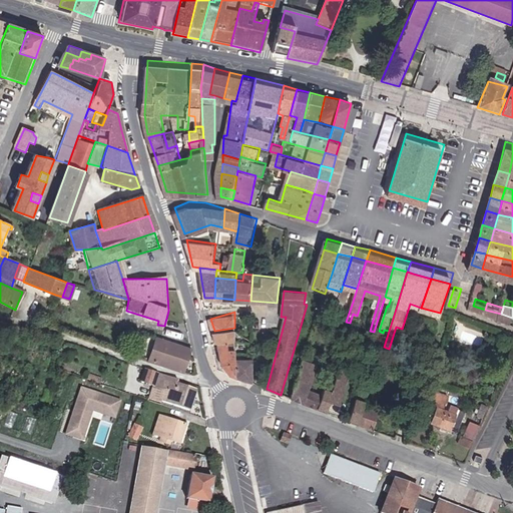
[(234,338),(234,328),(214,331),(216,342),(220,341),(234,338)]
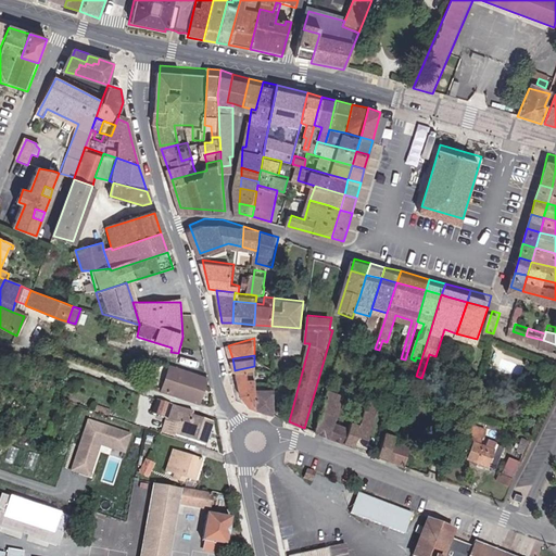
[(162,390),(197,403),(206,376),(172,364),(162,390)]
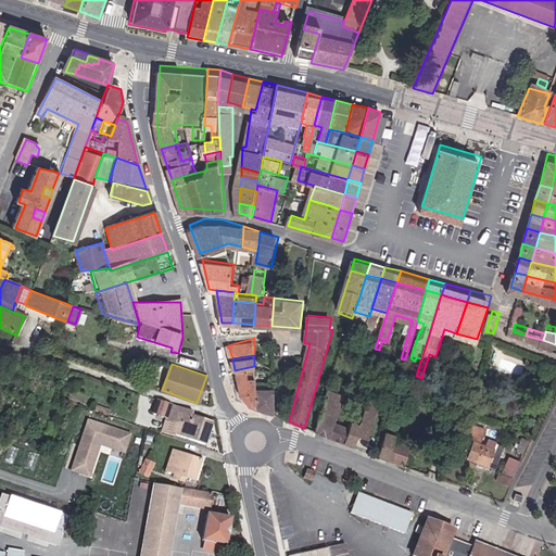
[(255,383),(254,380),(254,366),(239,369),(243,391),(249,404),(255,406),(255,383)]
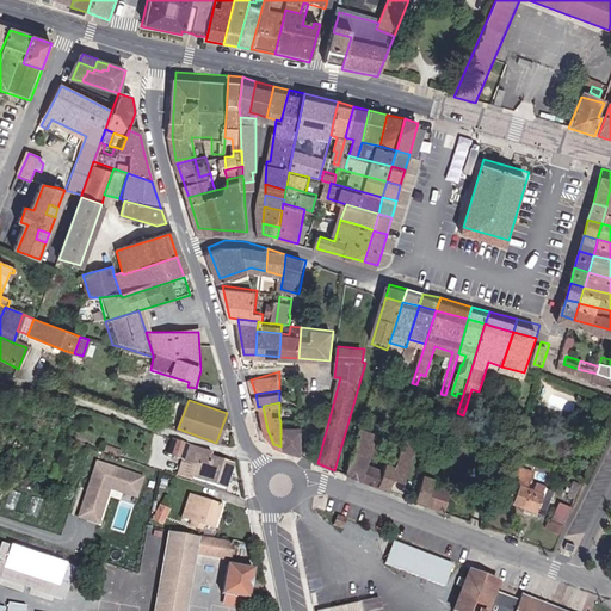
[(300,454),(300,427),(291,425),(281,421),(281,446),(300,454)]
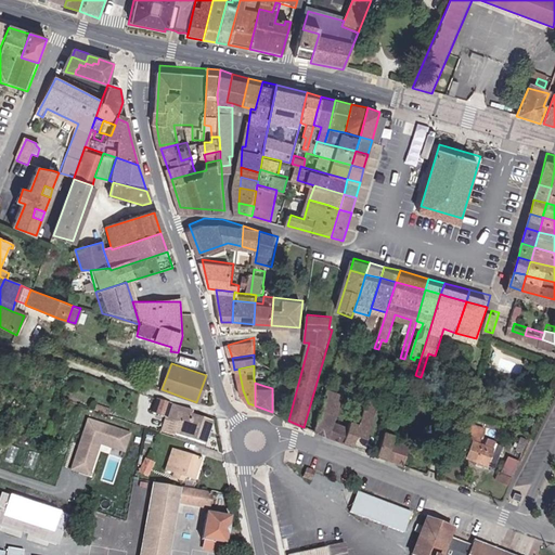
[(334,423),(336,418),(344,395),(328,390),(315,430),(331,436),(334,423)]
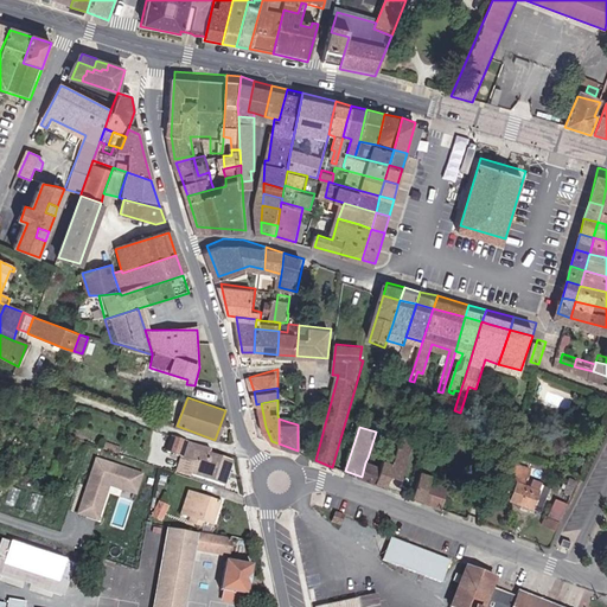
[(391,475),(403,479),(415,441),(403,438),(396,462),(384,458),(383,464),(376,483),(388,487),(391,475)]
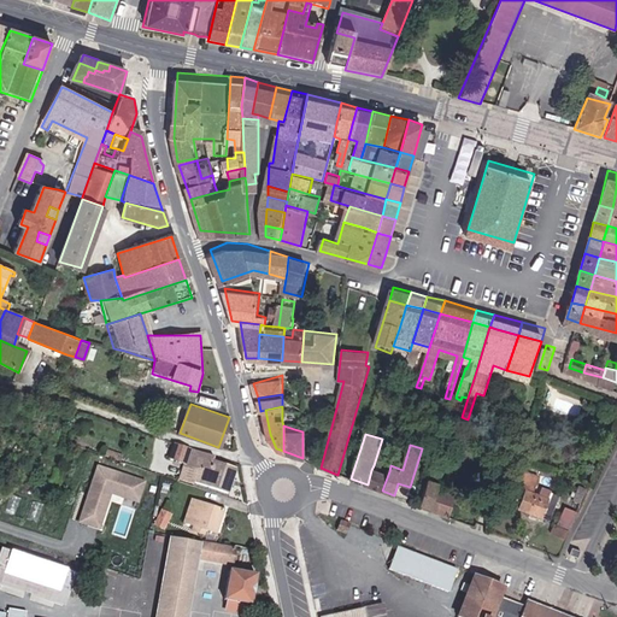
[(213,468),(215,465),(175,451),(169,465),(199,476),(194,487),(227,499),(234,475),(213,468)]
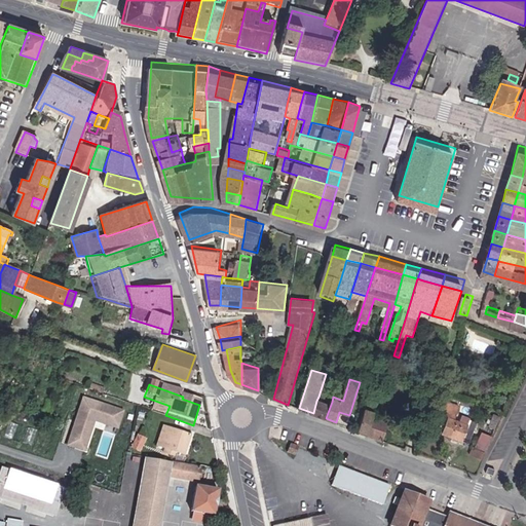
[(450,406),(464,411),(467,401),(453,396),(450,406)]
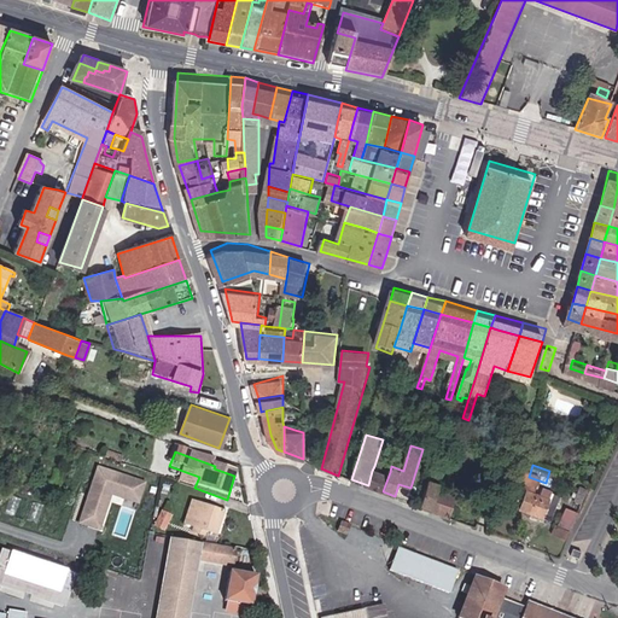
[(368,485),(383,491),(390,472),(374,466),(372,471),(368,485)]
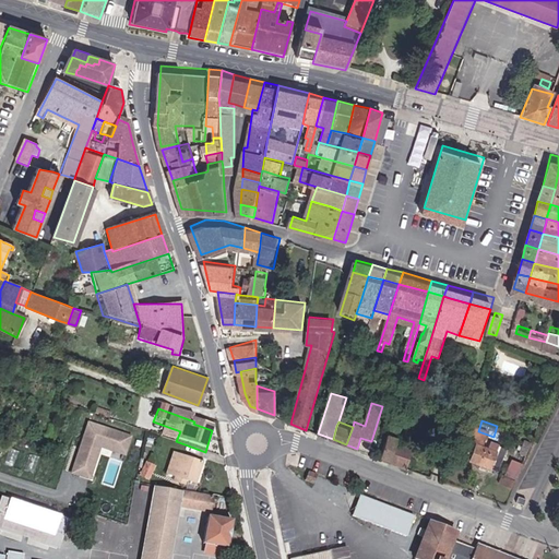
[(125,456),(130,441),(88,427),(81,451),(83,452),(82,454),(80,453),(72,475),(80,477),(84,467),(93,470),(100,448),(102,445),(115,450),(114,452),(125,456)]
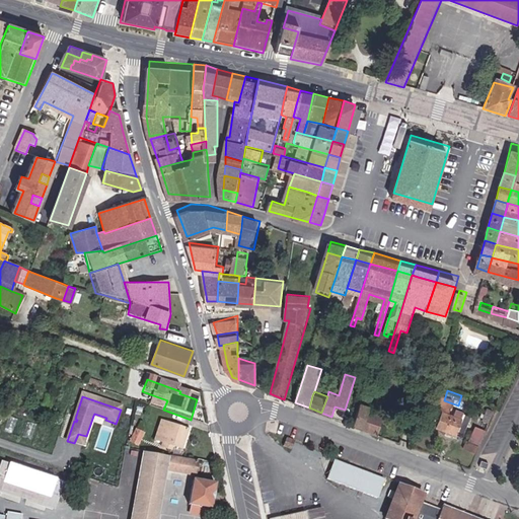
[(355,425),(364,428),(369,412),(371,405),(363,402),(355,425)]
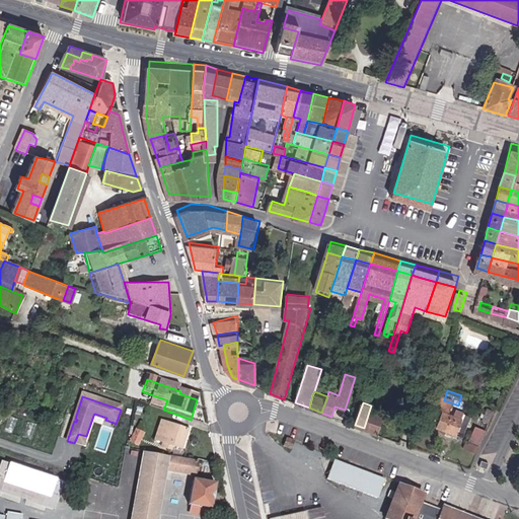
[(433,404),(428,425),(435,427),(440,406),(433,404)]
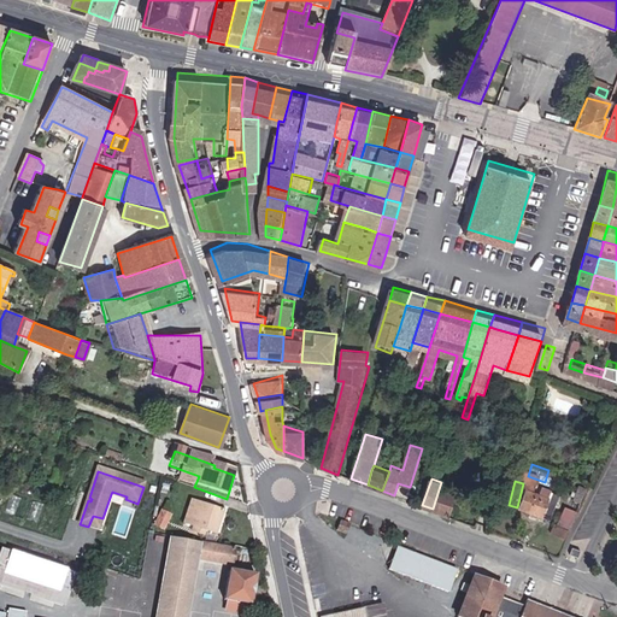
[(562,501),(565,492),(556,489),(557,487),(547,483),(545,488),(533,485),(530,491),(562,501)]
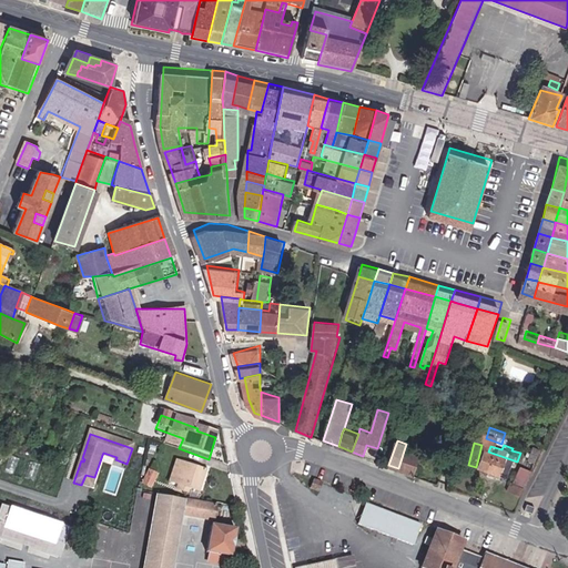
[(535,472),(543,449),(536,446),(527,469),(535,472)]
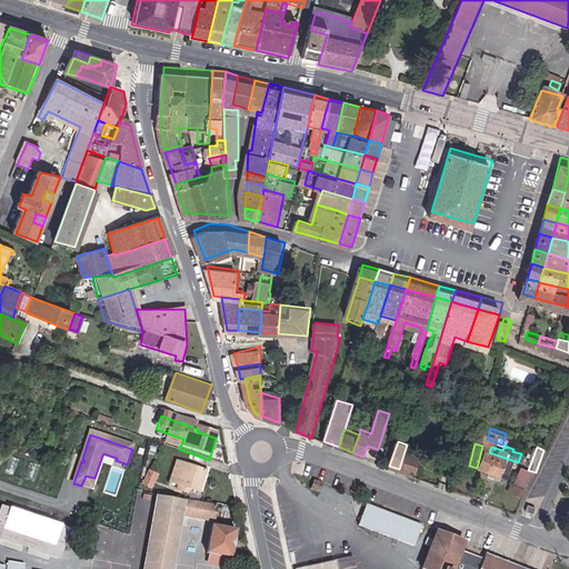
[(416,476),(421,457),(405,451),(399,469),(416,476)]
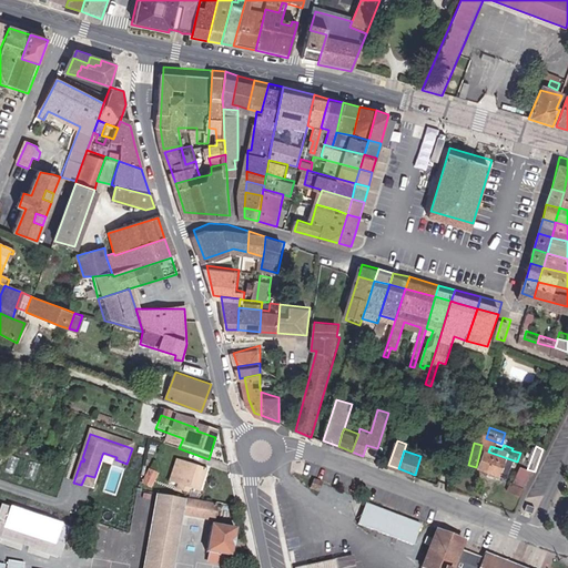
[(484,464),(513,475),(517,462),(488,452),(484,464)]
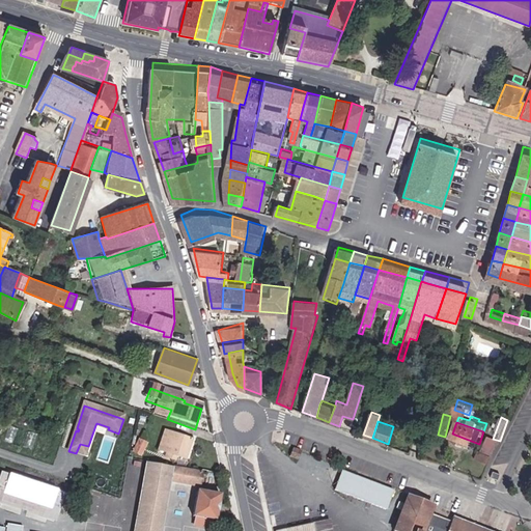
[(159,454),(168,457),(174,439),(165,436),(159,454)]
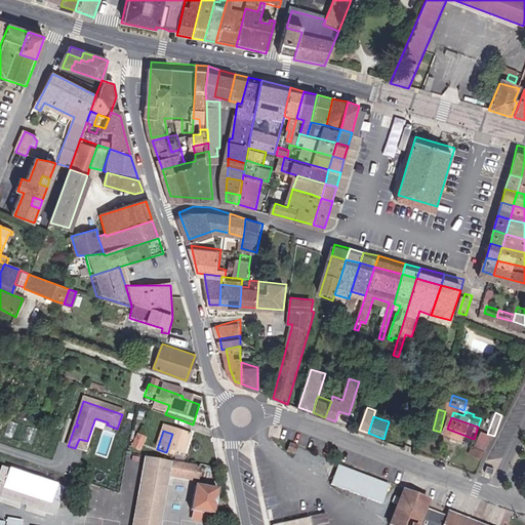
[(178,456),(183,457),(189,439),(172,434),(166,452),(170,453),(168,458),(176,460),(178,456)]
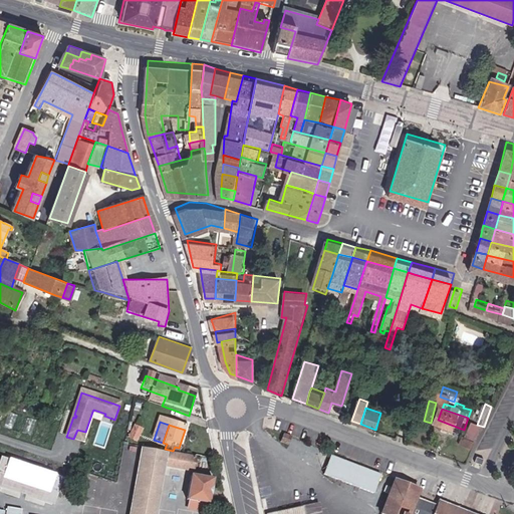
[(82,442),(85,432),(77,430),(73,439),(82,442)]
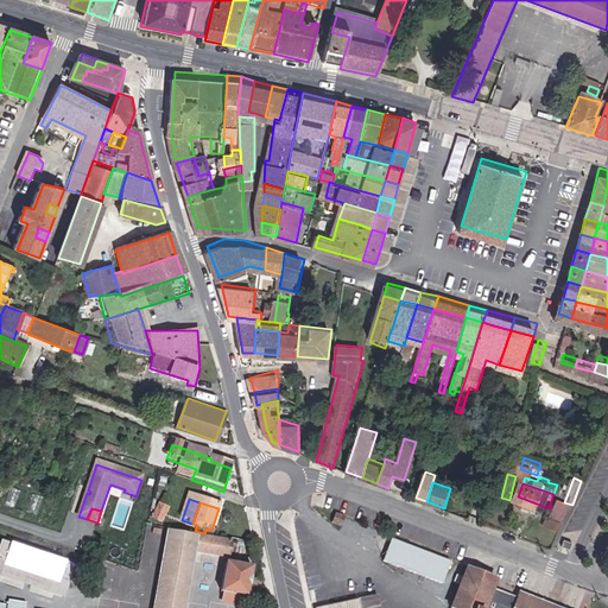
[(157,525),(164,526),(168,515),(160,513),(157,525)]
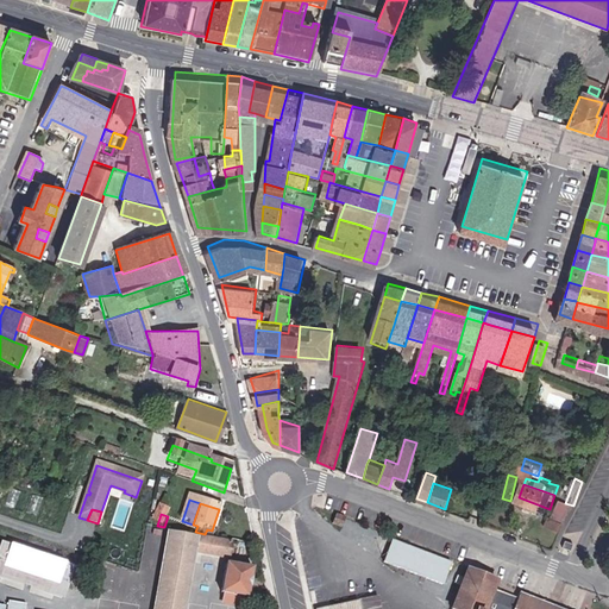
[(320,522),(331,526),(333,516),(322,514),(320,522)]
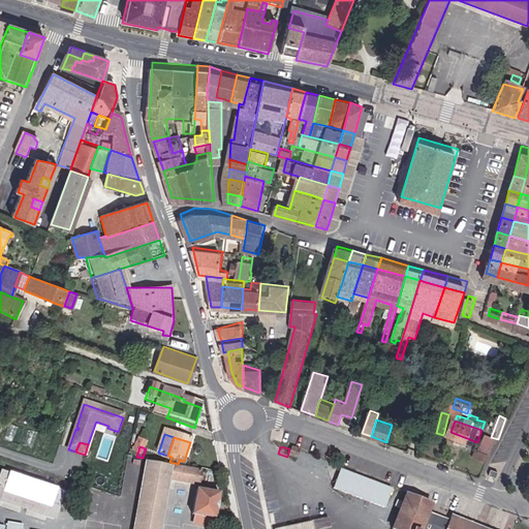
[(487,461),(490,454),(478,448),(474,456),(487,461)]
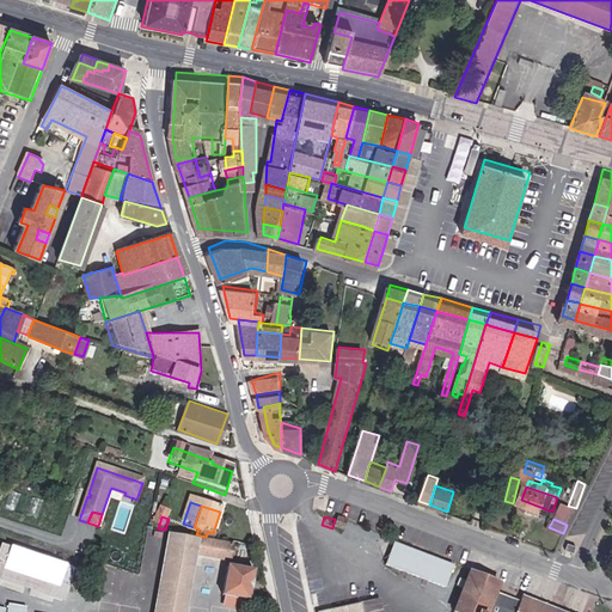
[(184,611),(195,561),(228,567),(232,551),(175,540),(160,611),(184,611)]
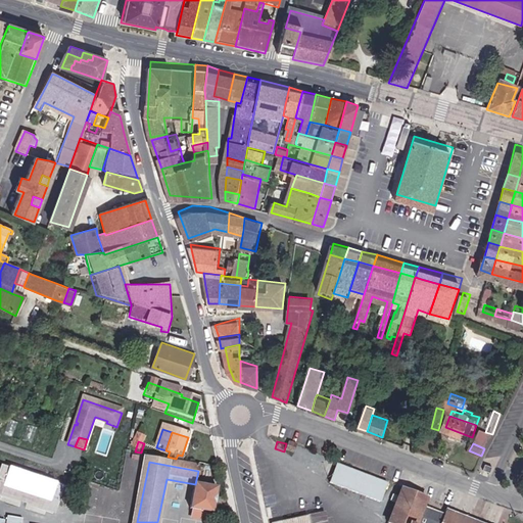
[(330,482),(384,500),(389,479),(337,462),(330,482)]
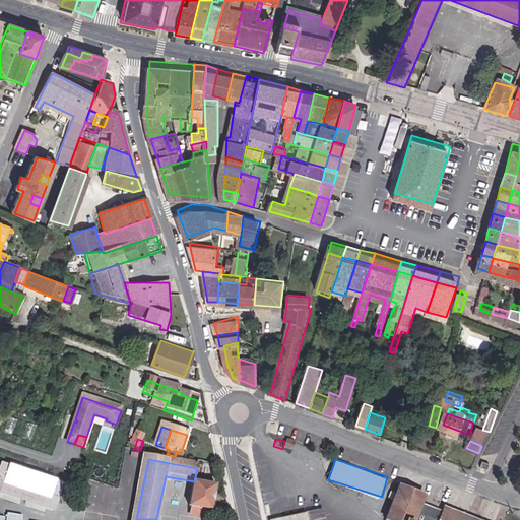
[(58,494),(61,486),(5,466),(0,479),(0,483),(49,500),(52,492),(58,494)]
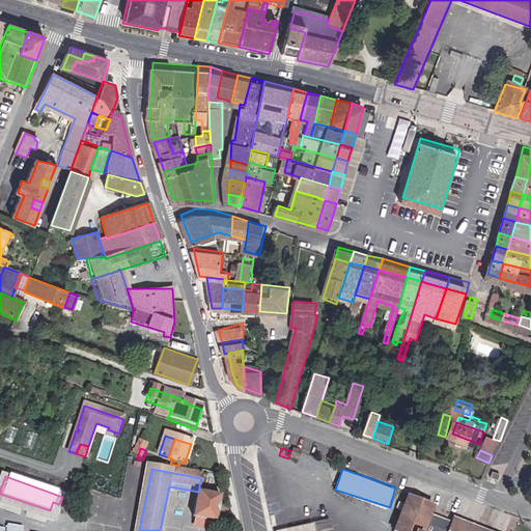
[(428,530),(435,514),(438,503),(407,493),(394,526),(410,530),(428,530)]
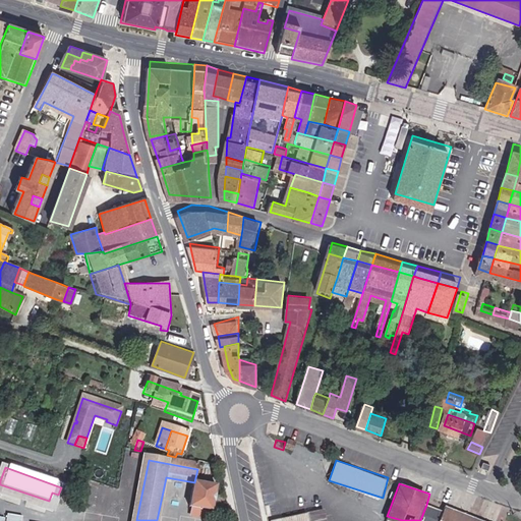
[(203,520),(204,516),(208,517),(213,490),(194,486),(188,513),(193,514),(191,520),(203,520)]
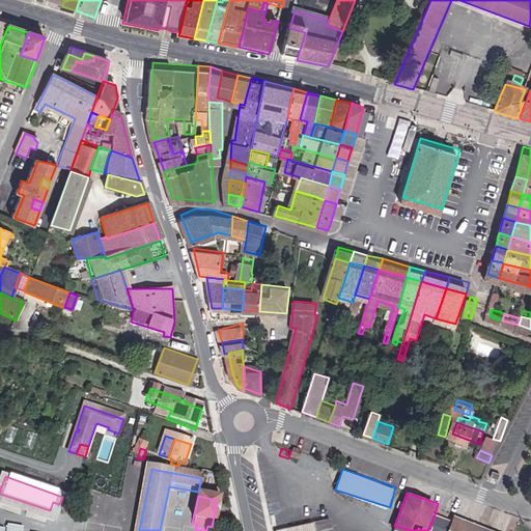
[(50,510),(56,513),(59,504),(53,502),(50,510)]
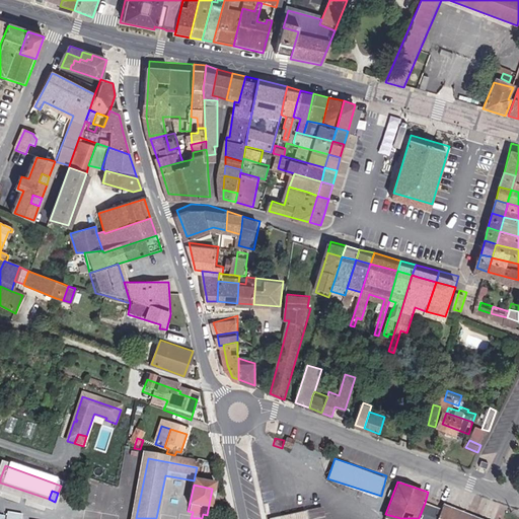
[(484,518),(485,515),(442,501),(440,508),(425,503),(419,518),(484,518)]
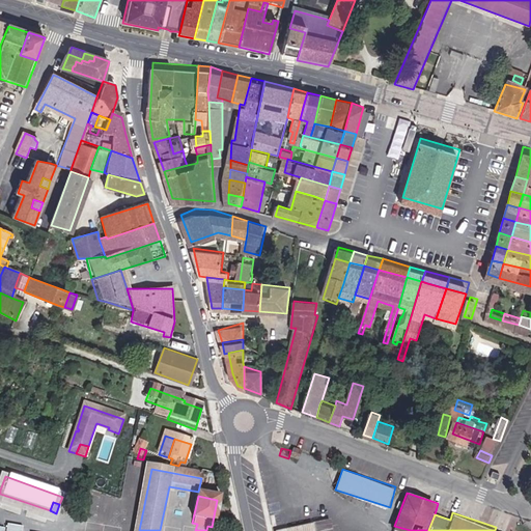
[(314,530),(331,530),(329,515),(312,519),(314,530)]
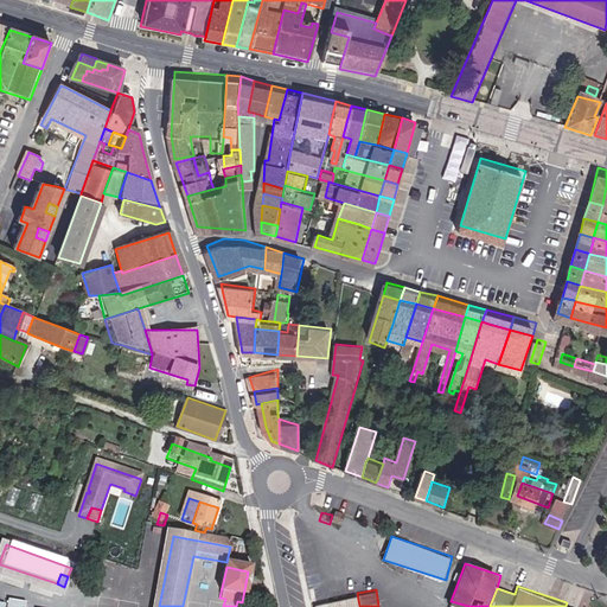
[(314,606),(359,606),(357,593),(314,602),(314,606)]
